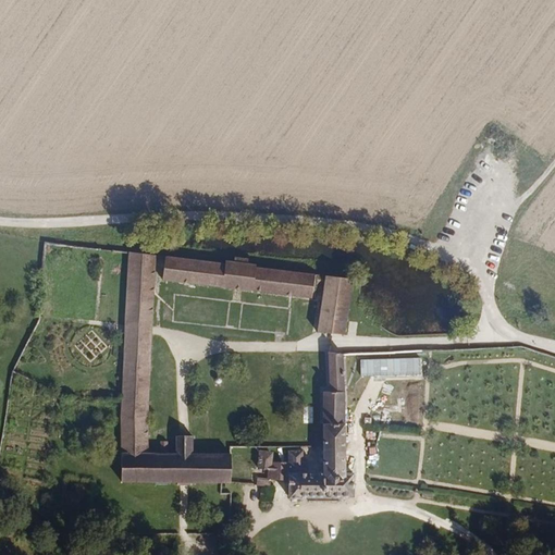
[(155,255),(128,254),(124,333),(122,380),(121,406),(120,419),(120,428),(121,454),(148,453),(148,418),(149,381),(151,340),(151,333),(151,328),(153,280),(155,255)]
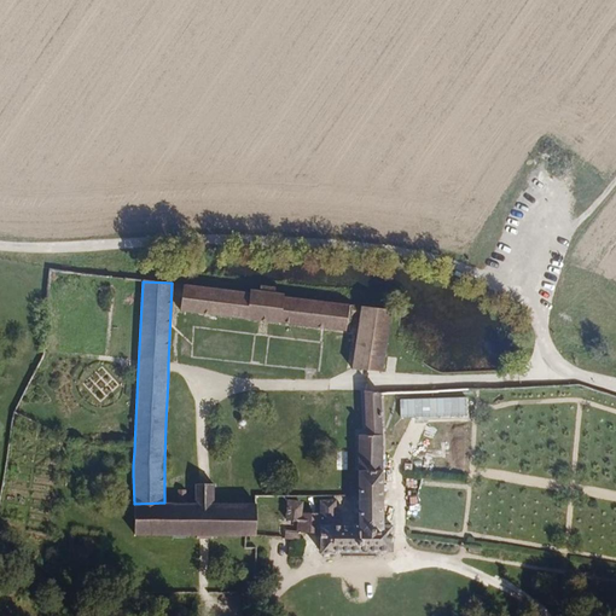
[(184,284),(181,311),(348,330),(350,304),(184,284)]
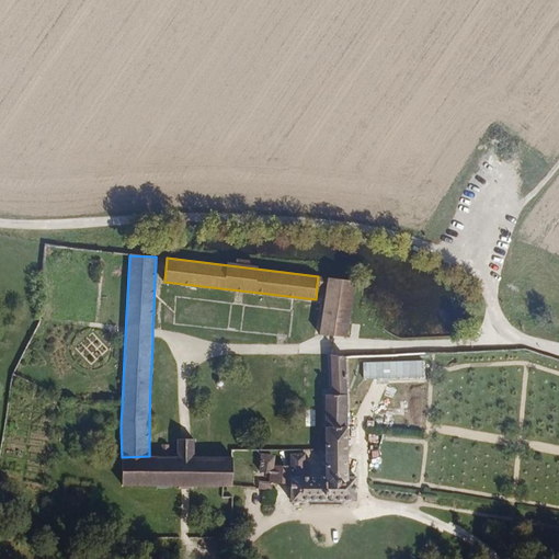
[(326,280),(320,338),(349,342),(357,283),(326,280)]
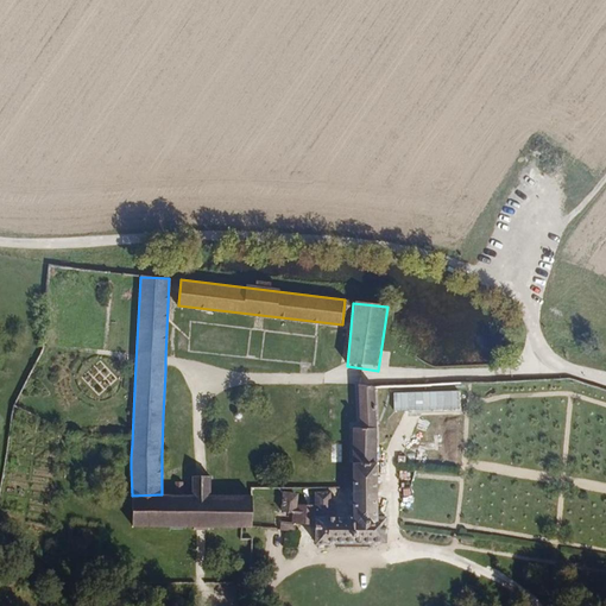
[(376,384),(358,384),(359,427),(378,427),(376,389),(376,384)]
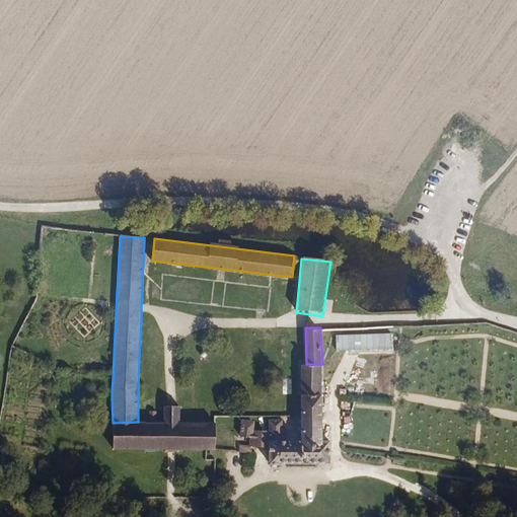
[(323,392),(323,388),(322,364),(306,364),(301,364),(302,392),(323,392)]
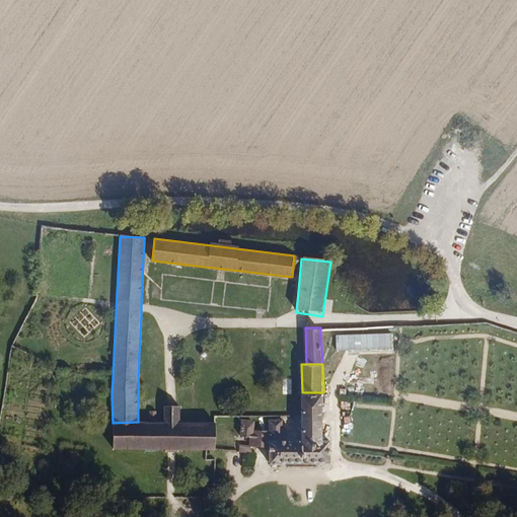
[(347,378),(323,378),(323,388),(323,392),(323,396),(347,396),(347,378)]
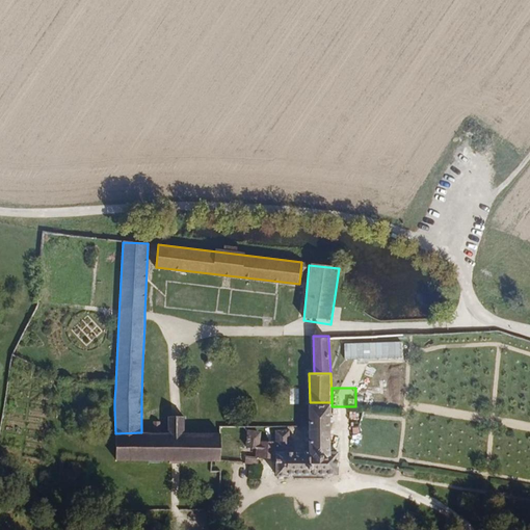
[(332,406),(332,402),(310,402),(309,427),(309,451),(330,451),(332,406)]
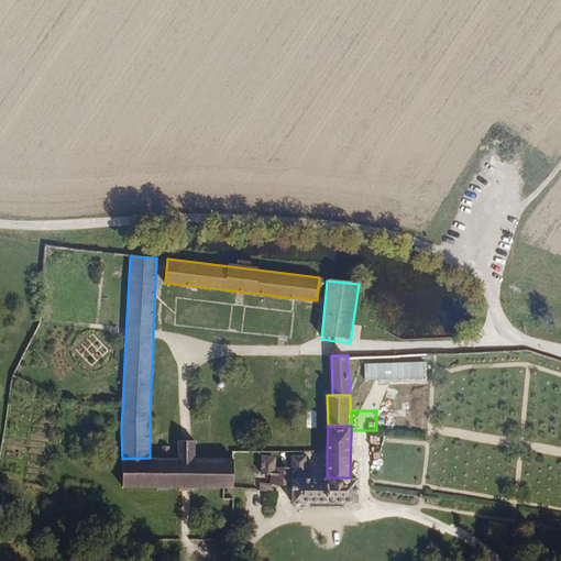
[(122,459),(122,490),(186,488),(222,488),(233,488),(233,457),(196,457),(196,442),(189,442),(184,442),(180,442),(176,443),(177,457),(150,458),(122,459)]
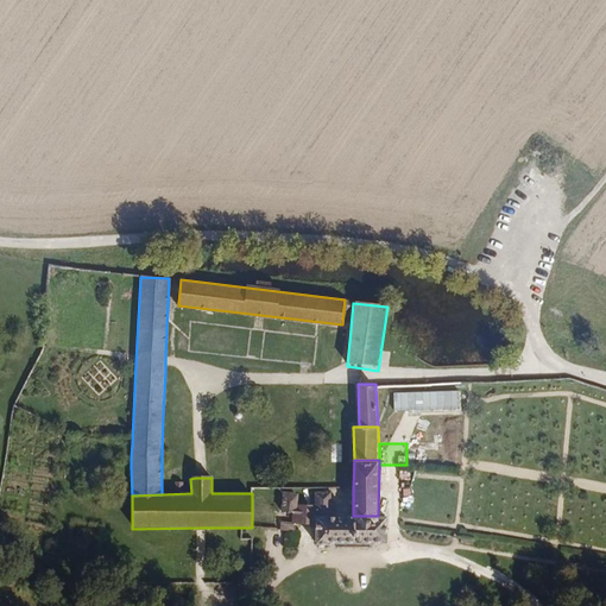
[(315,516),(315,543),(382,543),(382,516),(378,516),(353,516),(315,516)]
